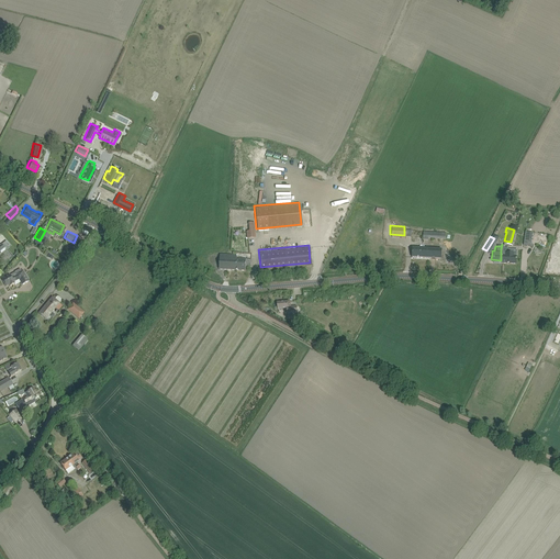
[(410,255),(427,255),(439,256),(440,247),(411,245),(410,255)]
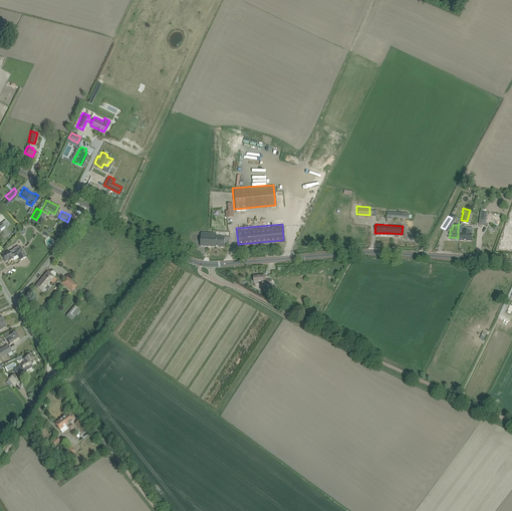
[(458,230),(458,238),(459,238),(464,238),(470,238),(470,232),(471,229),(463,229),(463,225),(463,224),(459,224),(458,228),(458,230)]
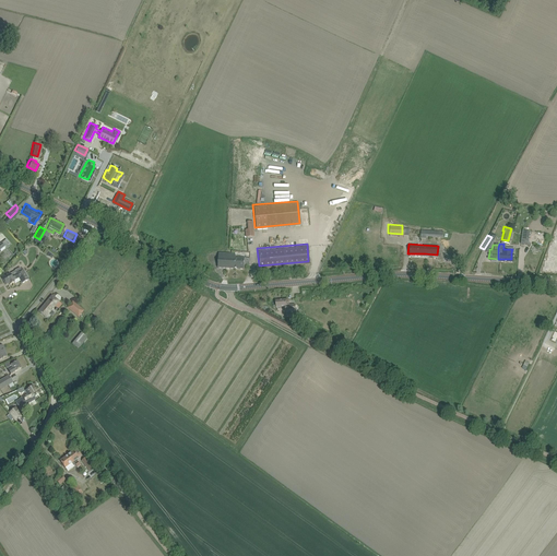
[(216,250),(216,260),(216,265),(243,267),(243,262),(248,263),(248,258),(248,256),(234,255),(234,251),(216,250)]
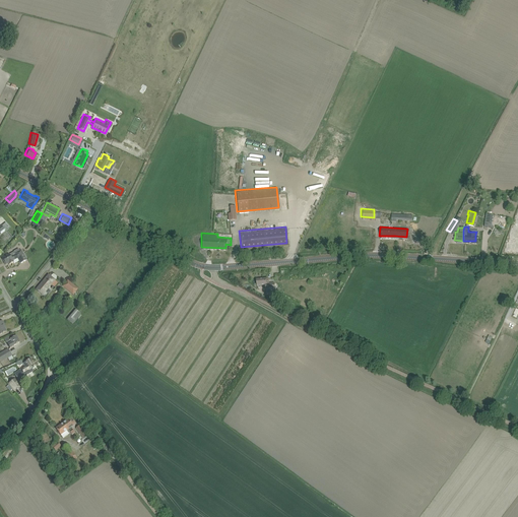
[(6,260),(7,262),(11,259),(10,258),(15,255),(18,260),(24,257),(19,248),(17,248),(16,246),(12,249),(0,256),(3,262),(6,260)]
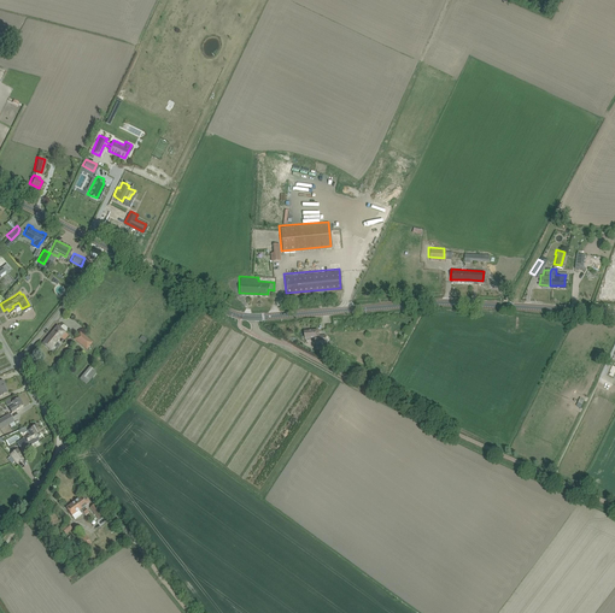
[(65,325),(64,324),(62,322),(60,322),(60,323),(58,325),(56,323),(40,341),(48,347),(48,346),(50,347),(51,348),(52,348),(53,347),(53,346),(53,345),(51,343),(58,335),(62,337),(66,332),(63,329),(65,326),(65,325)]
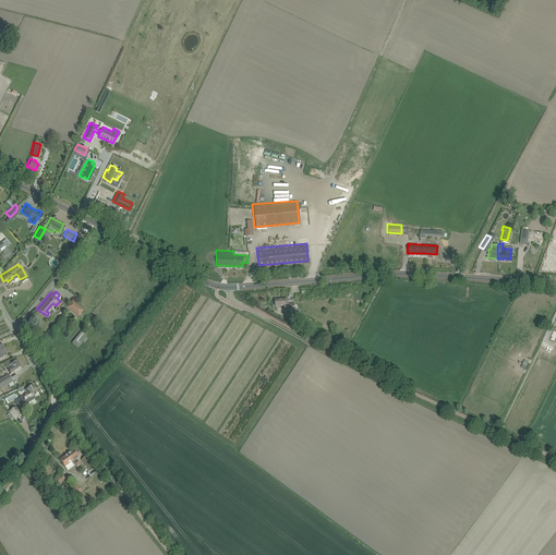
[(286,297),(273,298),(274,304),(282,303),(282,309),(293,308),(293,306),(294,305),(294,304),(294,303),(293,302),(292,301),(287,301),(286,297)]
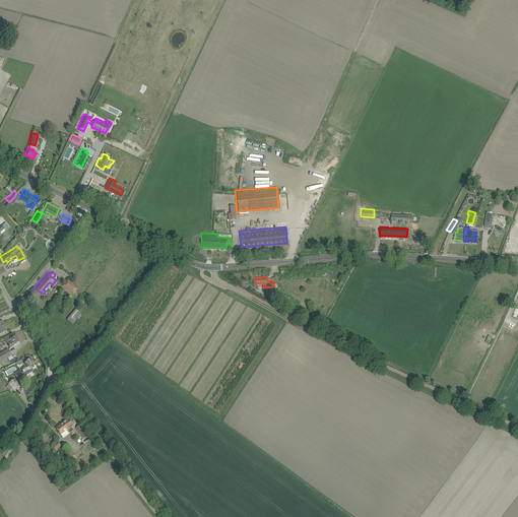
[(60,284),(70,293),(75,285),(66,277),(60,284)]
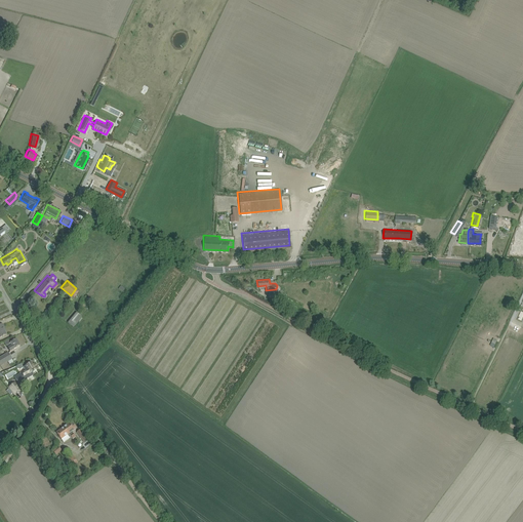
[(74,309),(66,320),(72,325),(80,314),(74,309)]
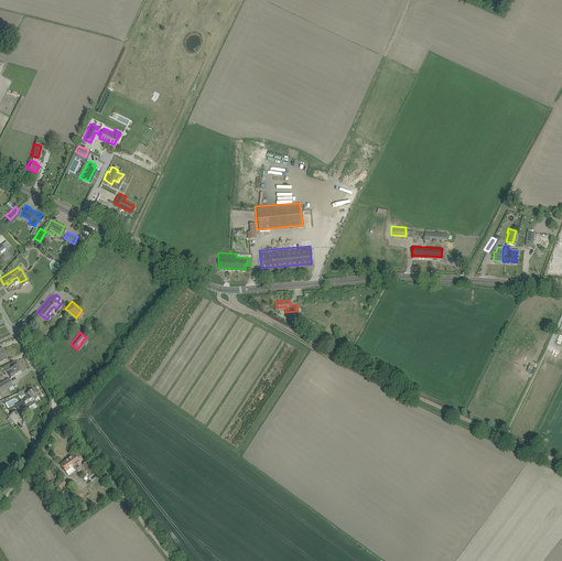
[(7,371),(9,375),(12,373),(19,369),(15,362),(11,364),(10,362),(8,363),(7,363),(2,365),(4,368),(7,367),(8,370),(7,371)]
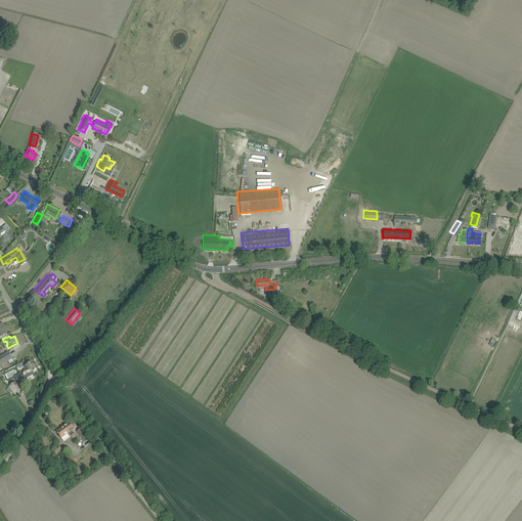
[(0,361),(6,358),(9,355),(6,349),(0,352),(0,361)]
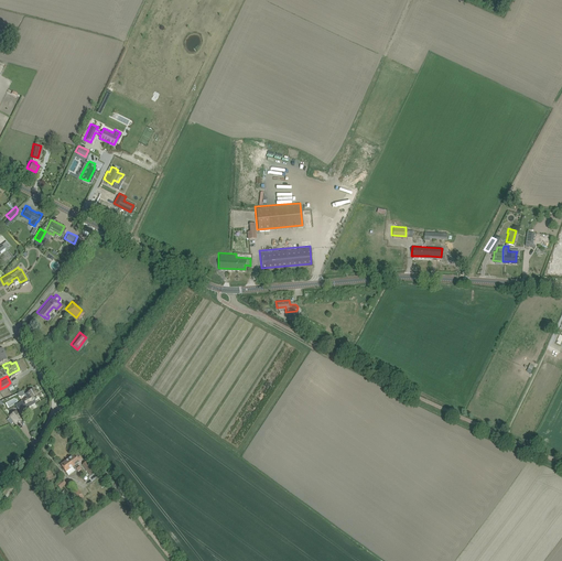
[(31,387),(23,392),(25,396),(13,402),(18,409),(34,399),(33,397),(36,395),(31,387)]
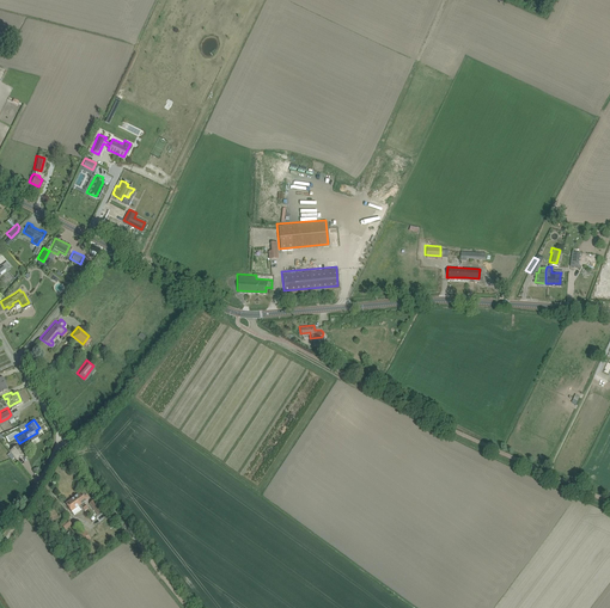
[(8,448),(16,456),(22,452),(14,442),(8,448)]
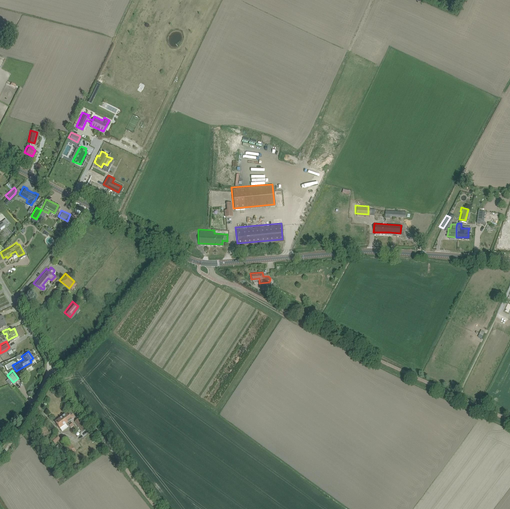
[(67,423),(69,425),(72,423),(68,418),(73,415),(70,411),(68,413),(66,410),(60,414),(65,421),(65,420),(67,423)]
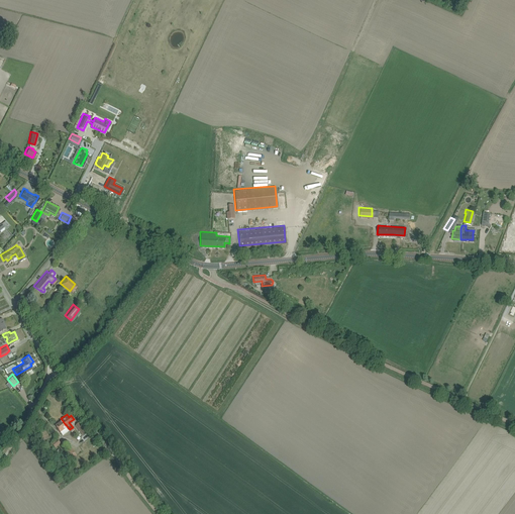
[(54,423),(58,430),(59,430),(61,432),(67,428),(66,428),(68,427),(66,424),(66,425),(61,418),(54,423)]
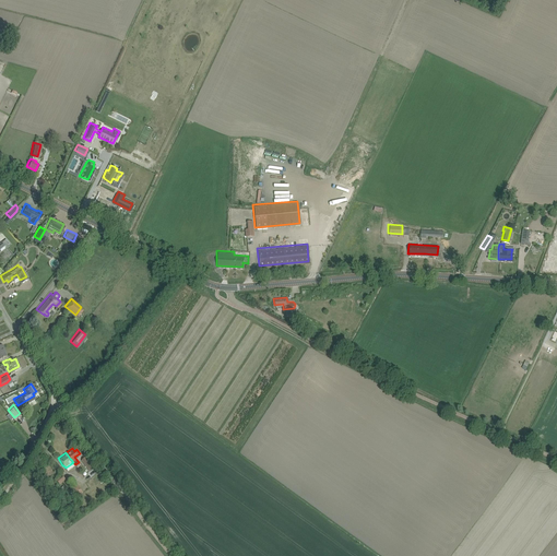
[(58,482),(63,476),(59,472),(54,477),(58,482)]
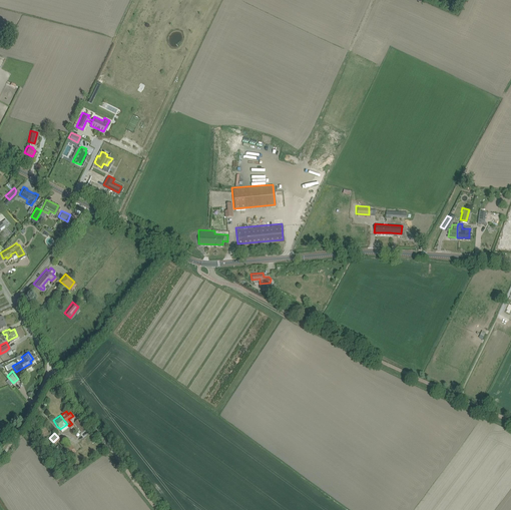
[(60,439),(64,445),(66,449),(72,446),(65,435),(60,439)]
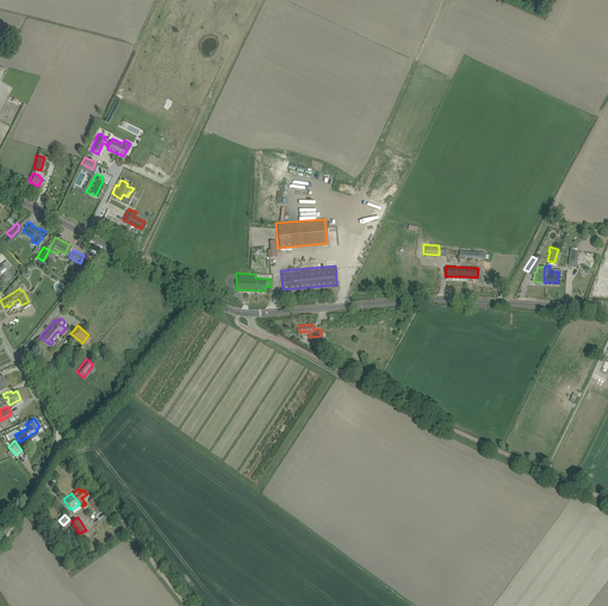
[(67,538),(73,535),(67,526),(61,531),(67,538)]
